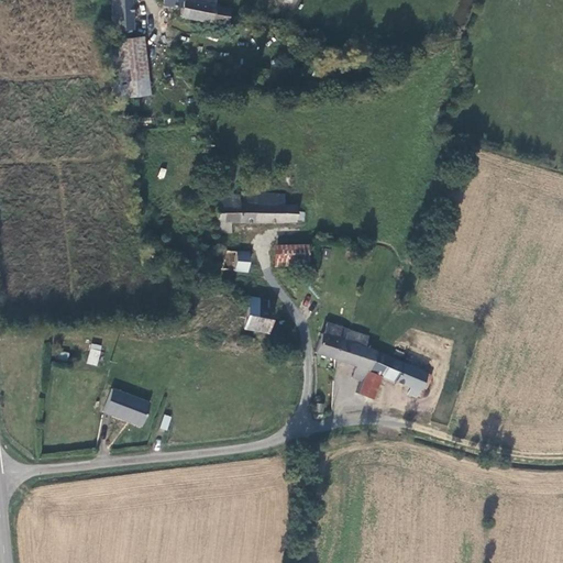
[(110,0),(111,4),(112,36),(118,37),(132,36),(130,0),(110,0)]
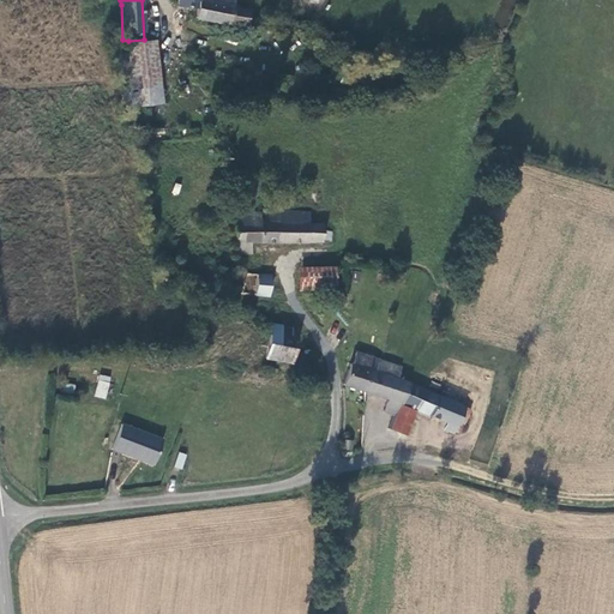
[(196,18),(248,28),(252,14),(252,10),(233,5),(234,0),(179,0),(179,6),(196,6),(196,18)]
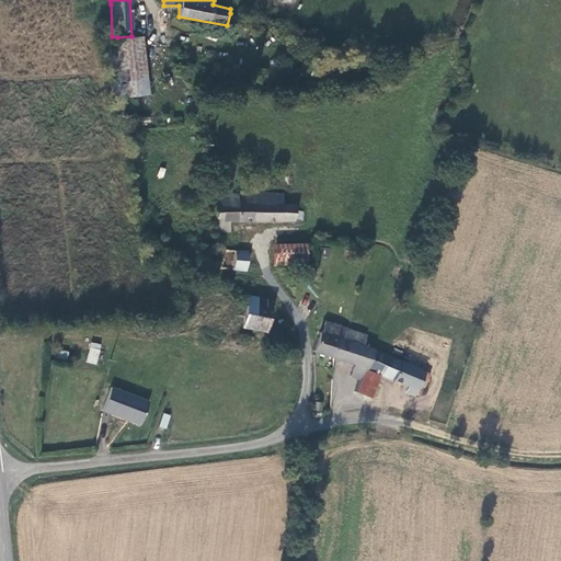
[(141,37),(117,39),(123,98),(135,96),(148,94),(141,37)]
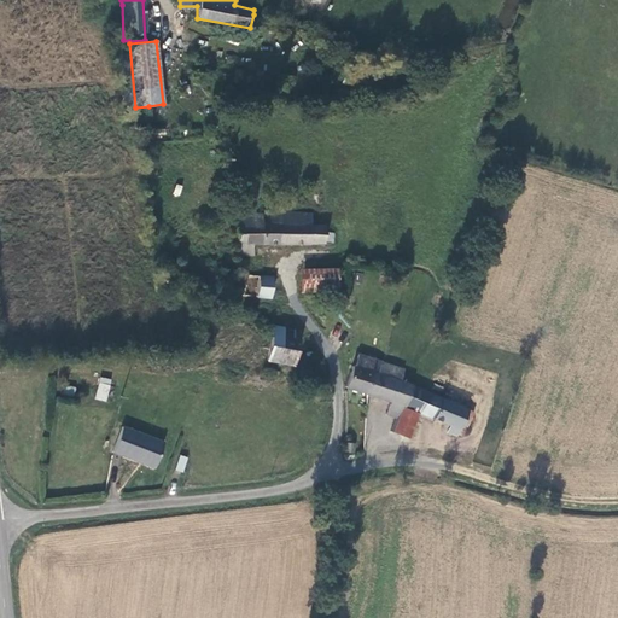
[(117,45),(123,109),(135,108),(129,44),(117,45)]
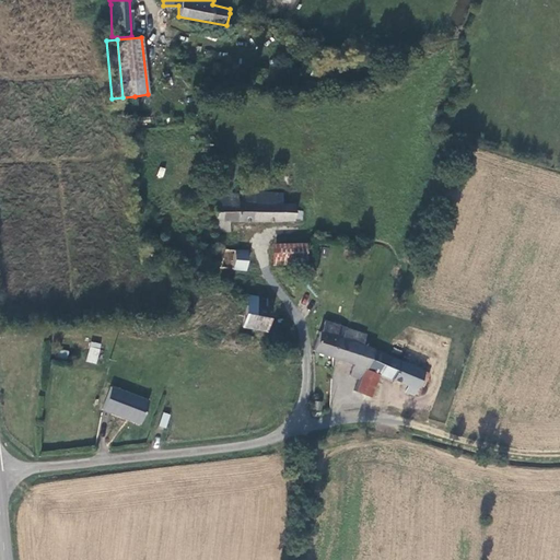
[(137,118),(135,96),(123,97),(125,119),(137,118)]
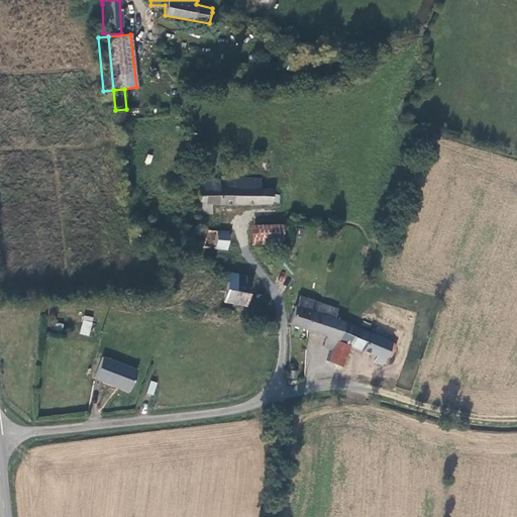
[(265,202),(279,202),(279,195),(272,195),(272,189),(261,188),(260,179),(217,178),(218,182),(198,181),(199,213),(212,214),(212,204),(265,205),(265,202)]
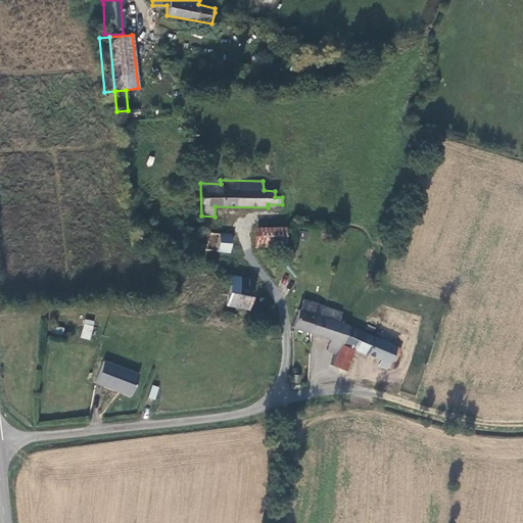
[(285,226),(253,227),(254,246),(285,246),(285,226)]
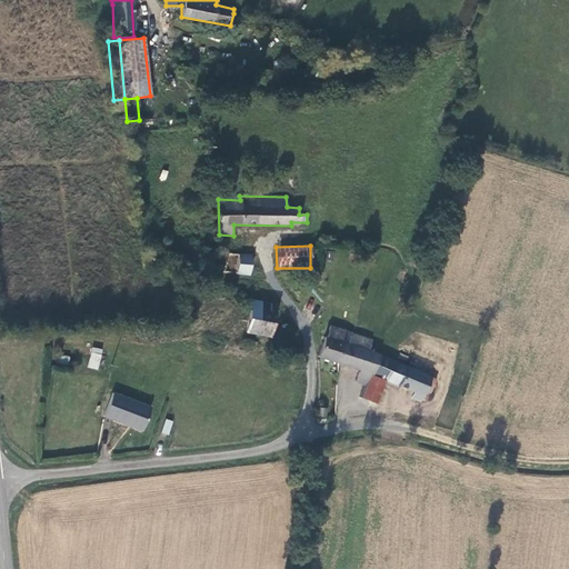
[(225,253),(222,270),(237,273),(239,252),(223,250),(225,253)]
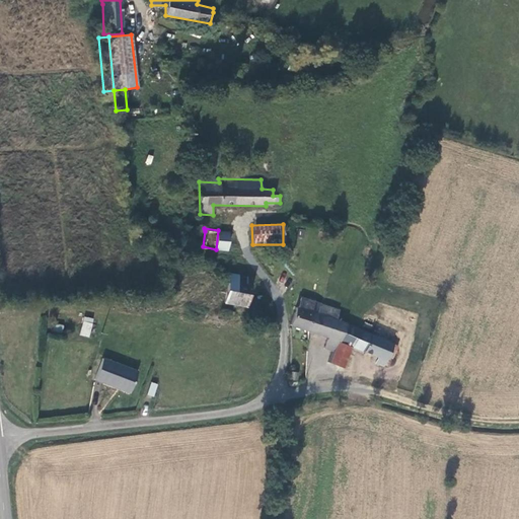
[(229,231),(218,230),(216,249),(217,249),(227,250),(229,231)]
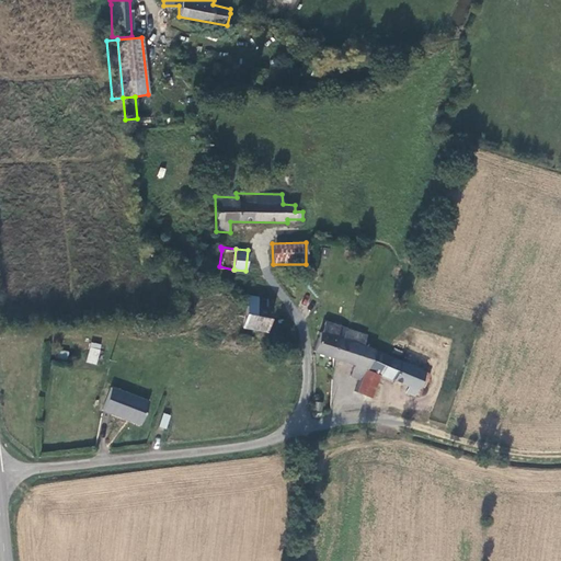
[(236,290),(233,293),(232,295),(233,298),(236,300),(238,300),(241,298),(242,296),(242,293),(239,290),(236,290)]
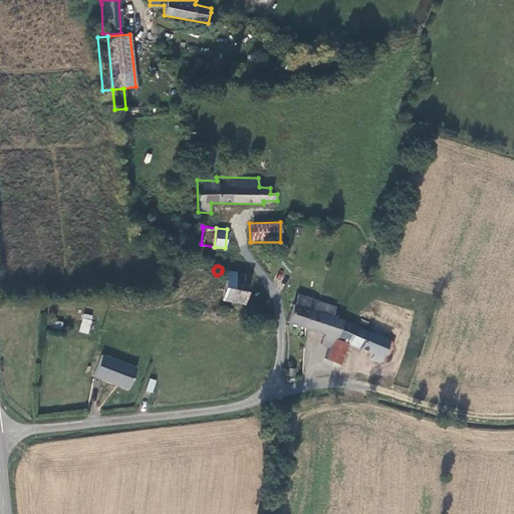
[(227,271),(225,277),(225,280),(246,284),(248,275),(227,271)]
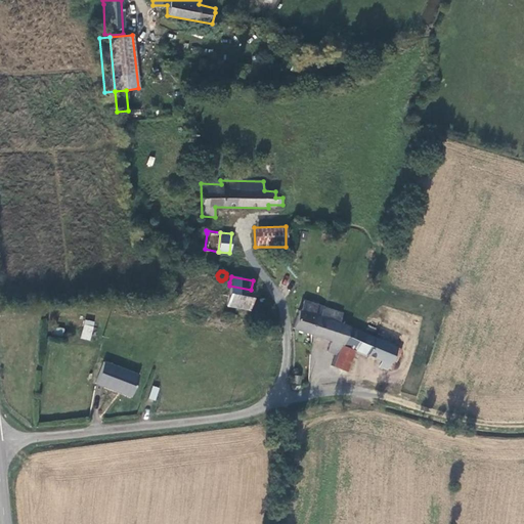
[(251,290),(229,286),(226,305),(248,309),(251,290)]
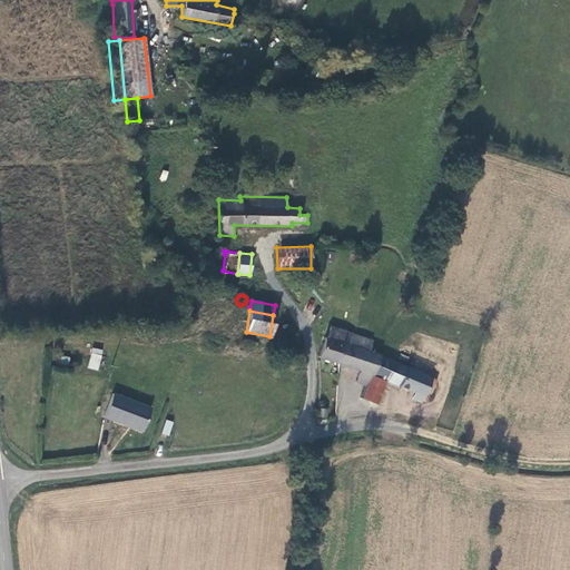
[(318,357),(335,362),(342,343),(347,344),(351,333),(332,326),(327,337),(324,336),(318,357)]
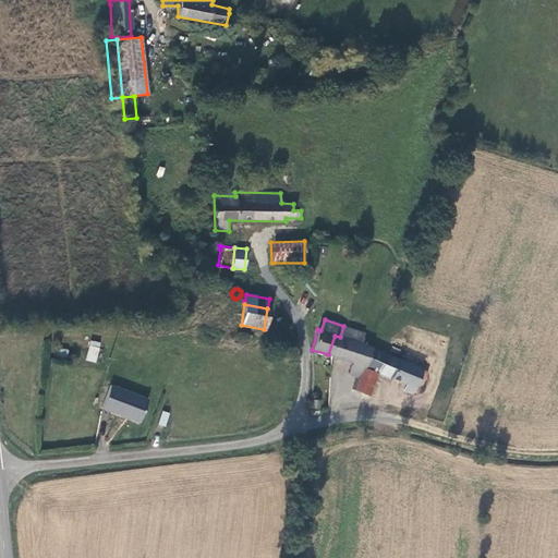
[(366,335),(343,326),(340,337),(335,336),(328,354),(331,355),(351,361),(347,372),(350,373),(358,376),(362,365),(365,366),(373,349),(362,344),(366,335)]
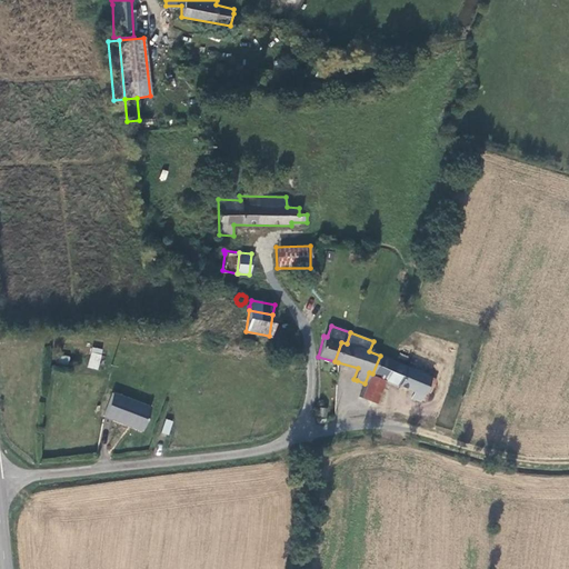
[(436,379),(442,363),(402,346),(397,358),(408,361),(406,366),(436,379)]
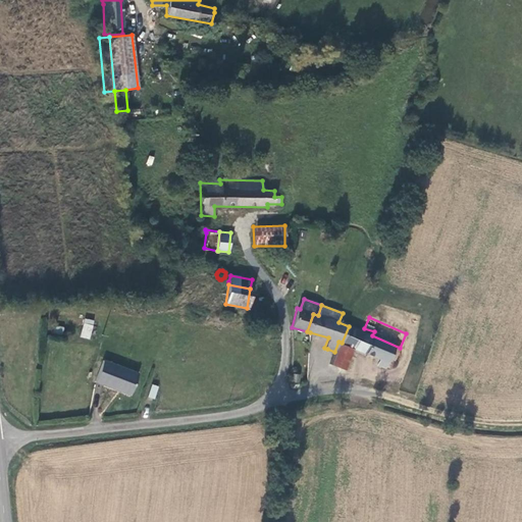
[(85,318),(81,337),(91,340),(94,320),(85,318)]
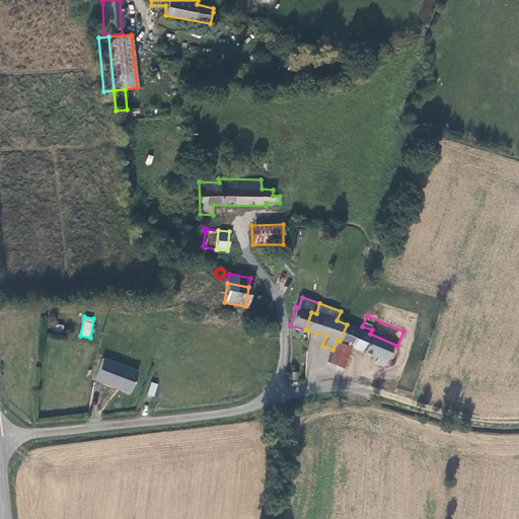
[(351,346),(363,351),(370,334),(347,324),(340,341),(351,346)]
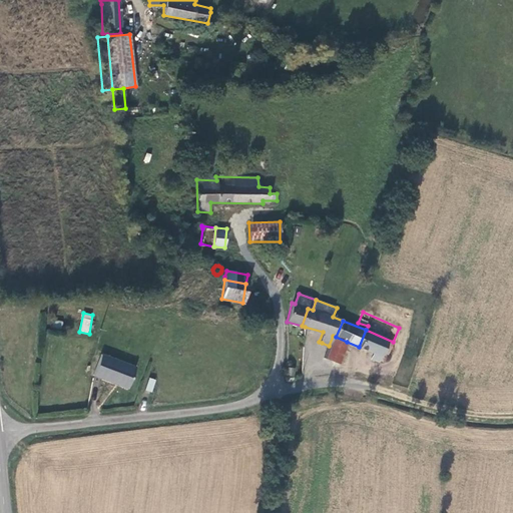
[(385,362),(393,342),(366,330),(359,347),(373,353),(371,359),(378,361),(379,360),(385,362)]
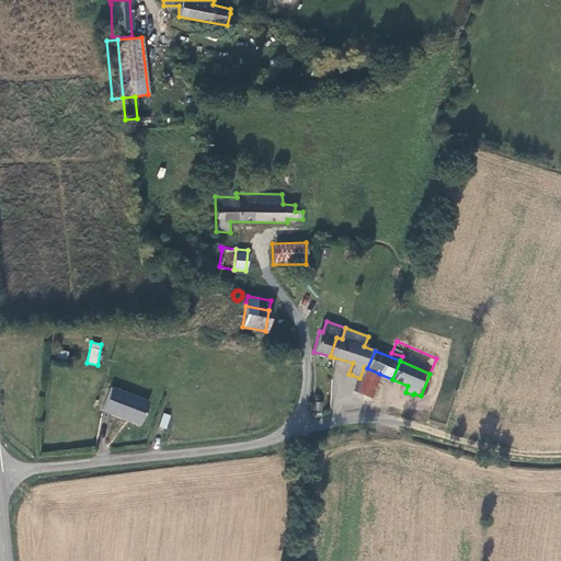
[(370,398),(379,374),(367,368),(364,367),(359,378),(355,391),(352,398),(365,402),(370,398)]
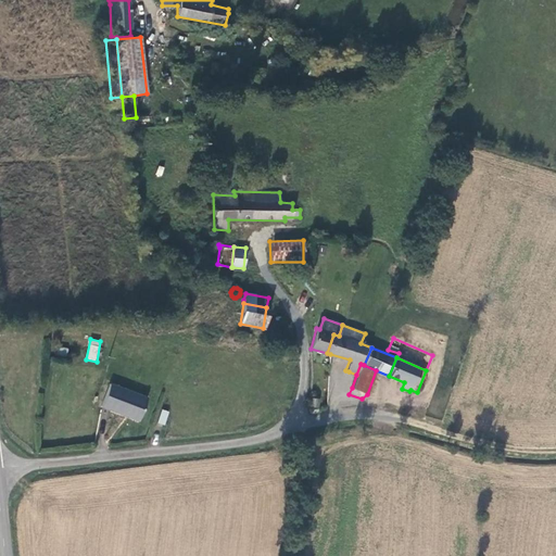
[(344,384),(352,388),(356,375),(349,371),(344,384)]
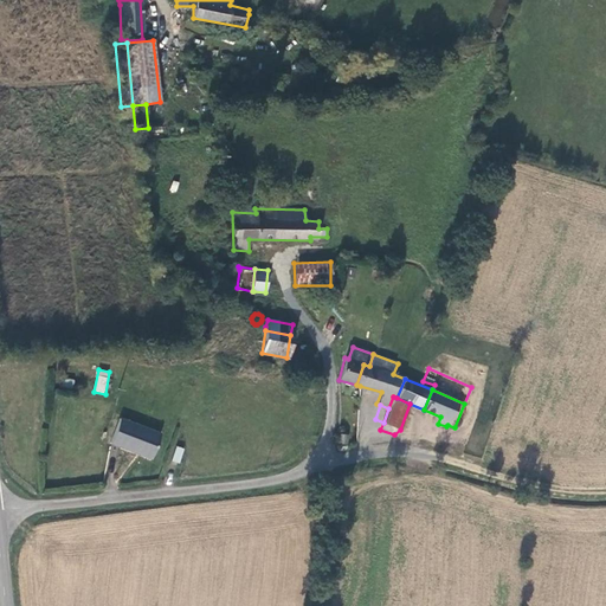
[(159,434),(118,419),(109,444),(149,459),(159,434)]
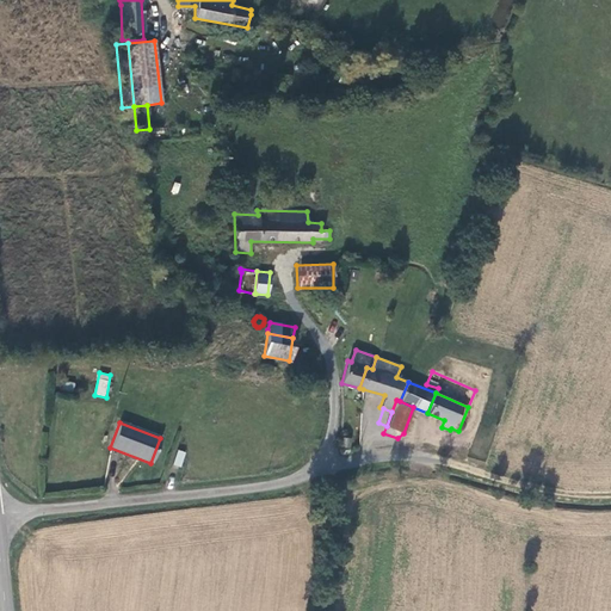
[(173,466),(181,468),(186,452),(178,450),(173,466)]
